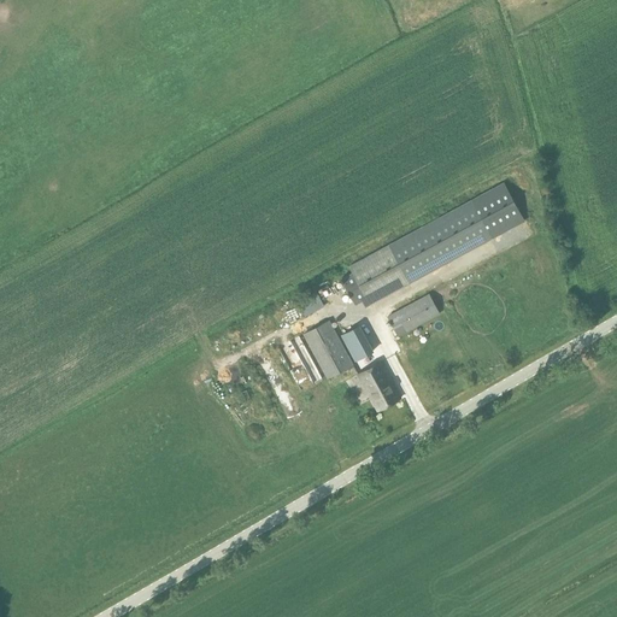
[(504,183),(350,266),(353,272),(342,278),(356,304),(362,301),(365,307),(524,221),(504,183)]
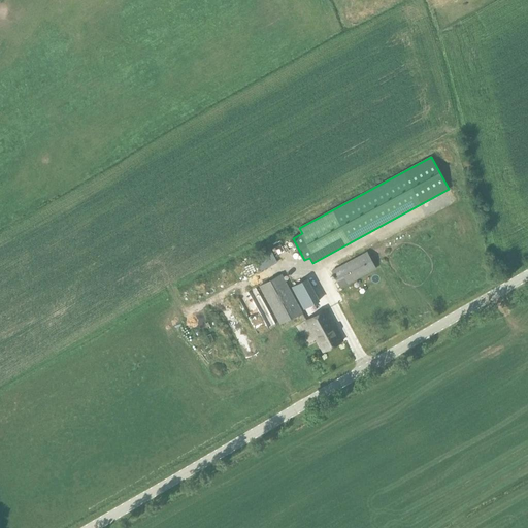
[(272,252),(277,260),(297,250),(293,240),(272,252)]
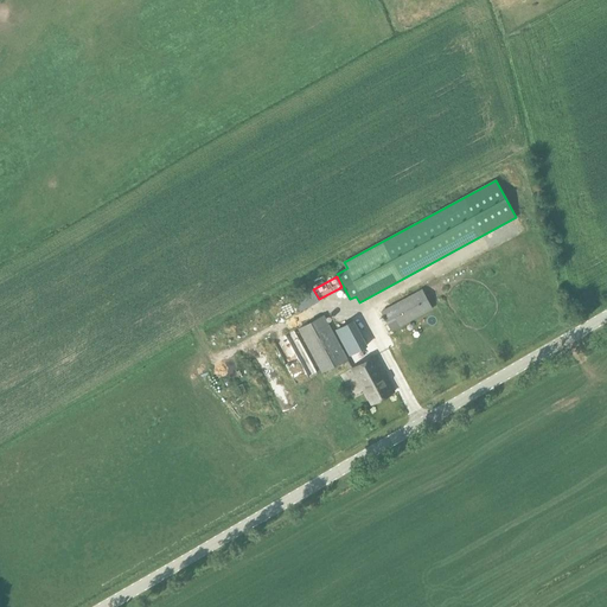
[(298,310),(317,302),(312,287),(293,294),(298,310)]
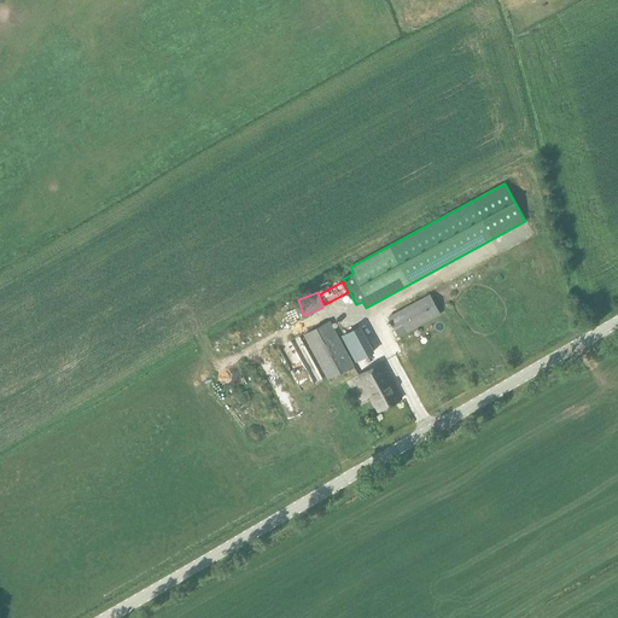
[(441,314),(430,293),(388,316),(398,338),(441,314)]
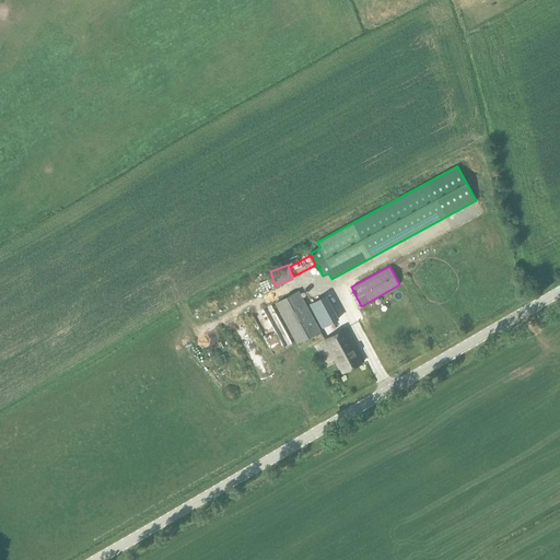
[(272,299),(279,293),(275,288),(267,293),(272,299)]
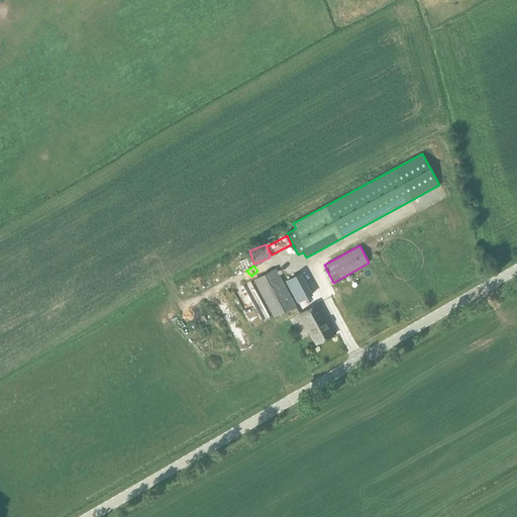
[(253,280),(275,317),(296,305),(276,268),(253,280)]
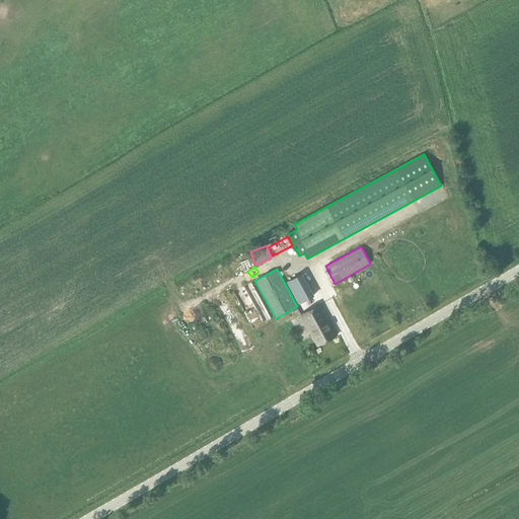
[(254,282),(246,287),(252,297),(260,292),(254,282)]
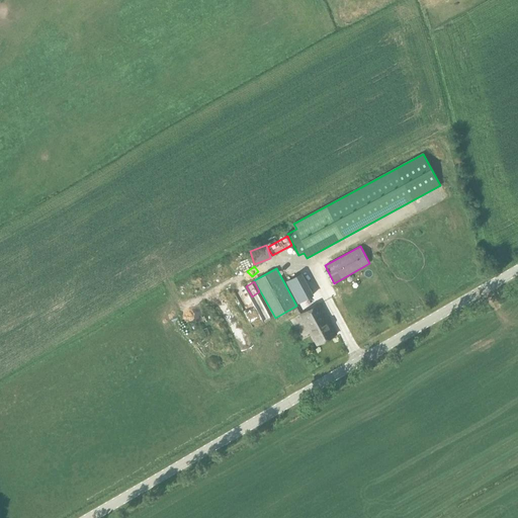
[(298,303),(313,295),(309,287),(294,295),(298,303)]
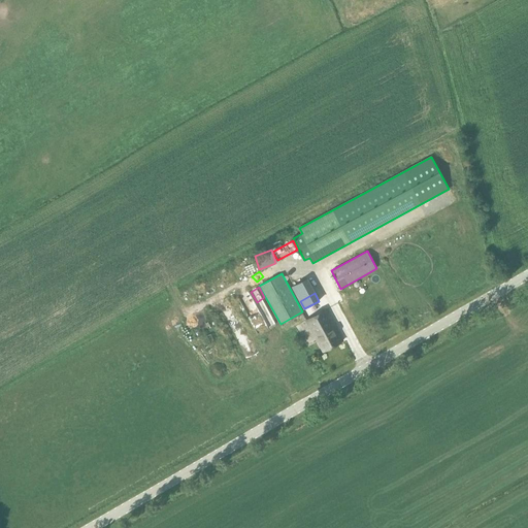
[(326,309),(306,321),(323,351),(342,340),(326,309)]
